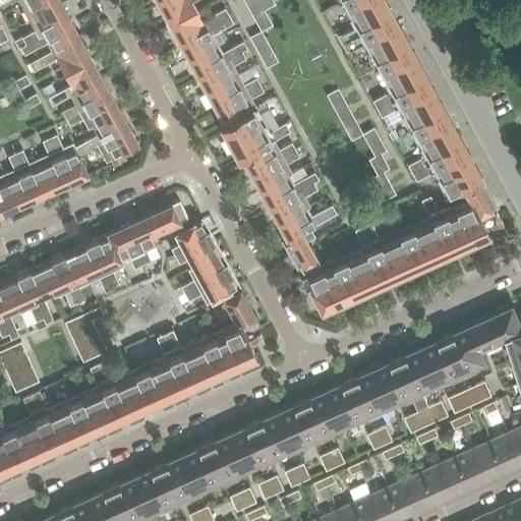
[(29,9),(33,16),(60,1),(58,0),(17,0),(23,11),(29,9)]
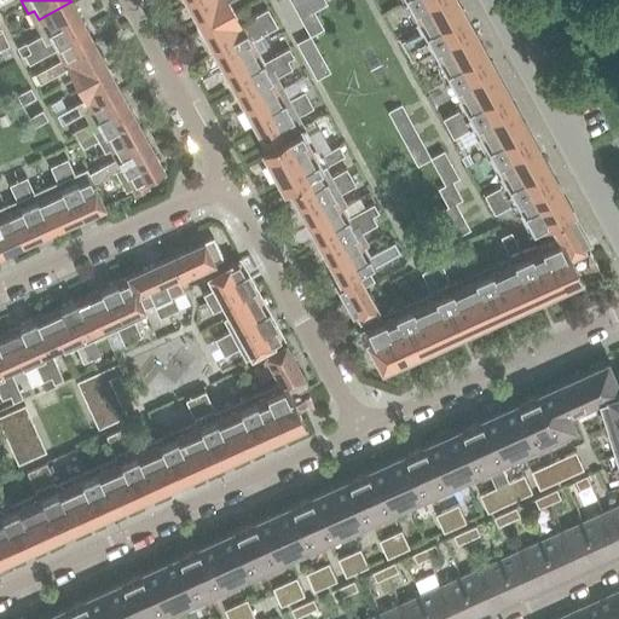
[(200,0),(190,6),(201,25),(232,9),(227,0),(200,0)]
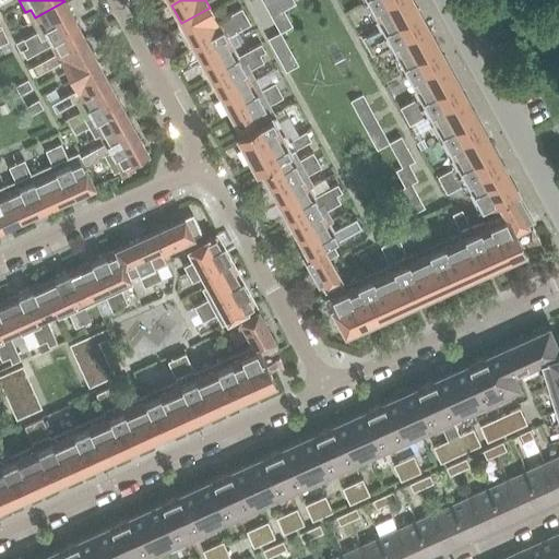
[(294,4),(292,0),(260,0),(278,32),(290,25),(282,10),(294,4)]
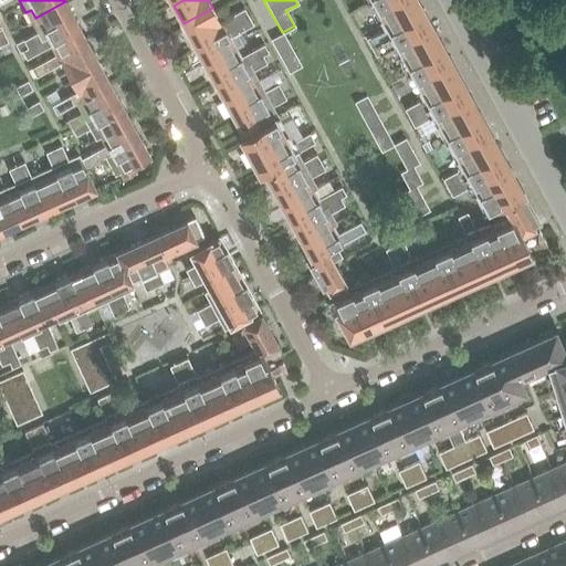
[(427,18),(417,0),(376,0),(374,1),(387,27),(366,38),(371,49),(427,18)]
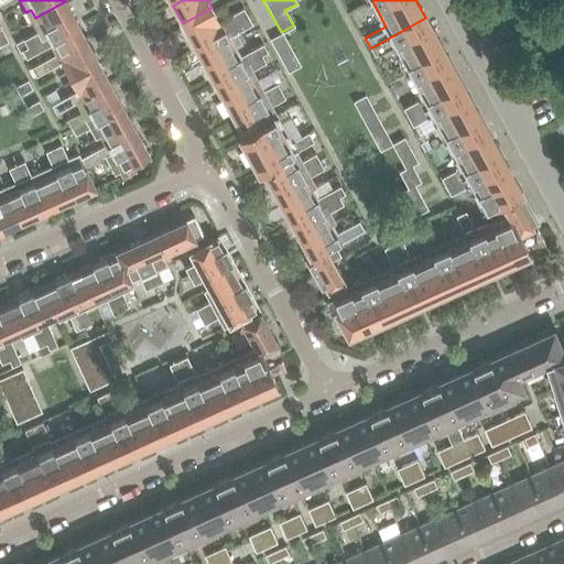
[(75,21),(65,1),(35,18),(42,29),(35,32),(14,43),(18,51),(21,50),(75,21)]
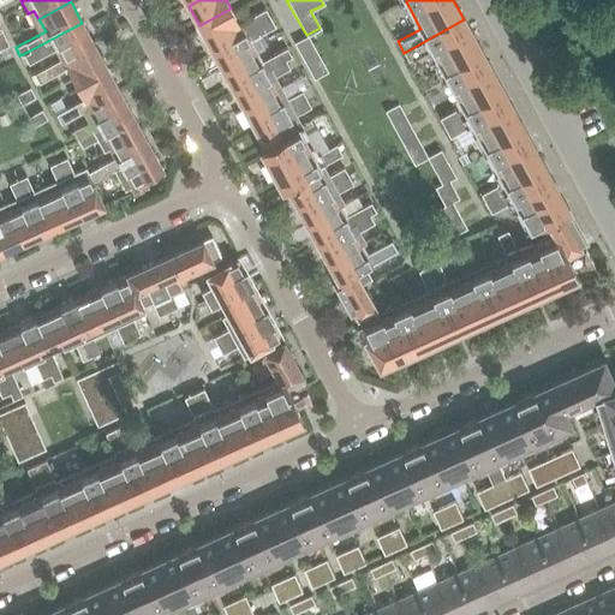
[(239,23),(231,9),(199,25),(210,45),(268,13),(264,9),(239,23)]
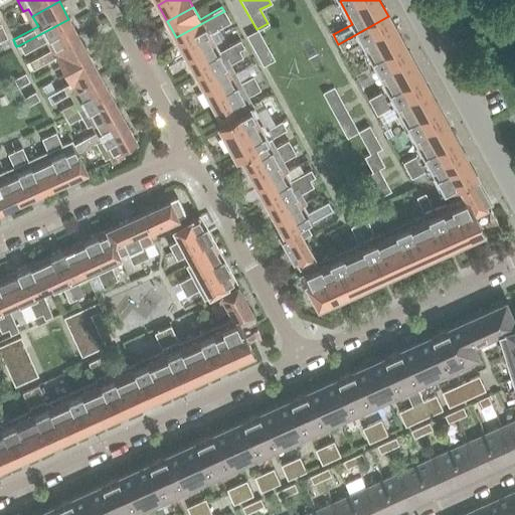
[(224,11),(176,37),(185,54),(211,39),(207,33),(229,21),(224,11)]
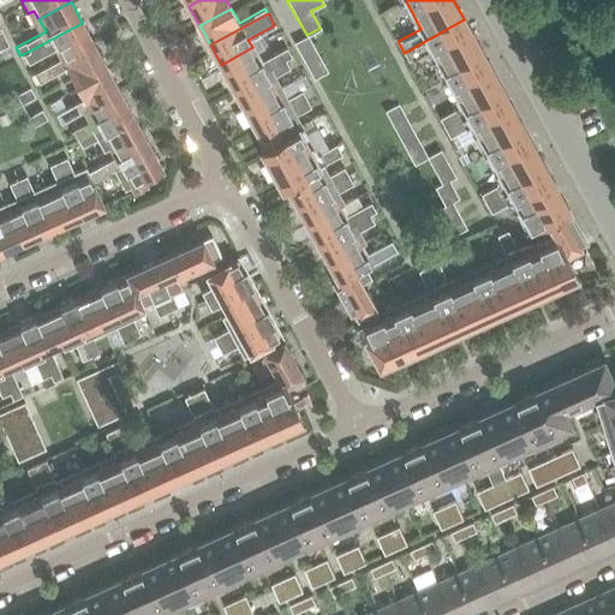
[(431,48),(448,78),(484,58),(464,19),(404,53),(408,61),(431,48)]
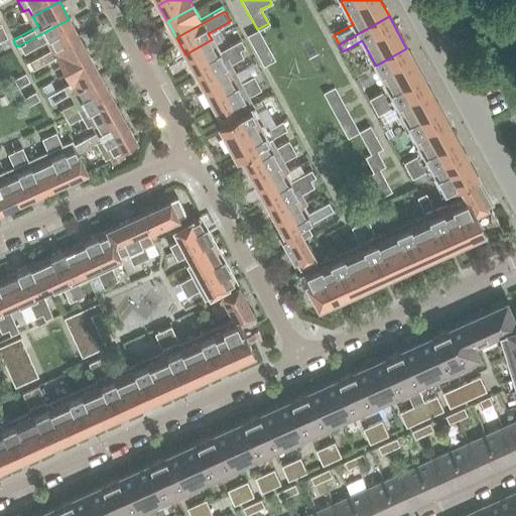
[(30,63),(79,37),(69,19),(19,45),(23,52),(40,43),(45,40),(50,49),(29,61),(30,63)]
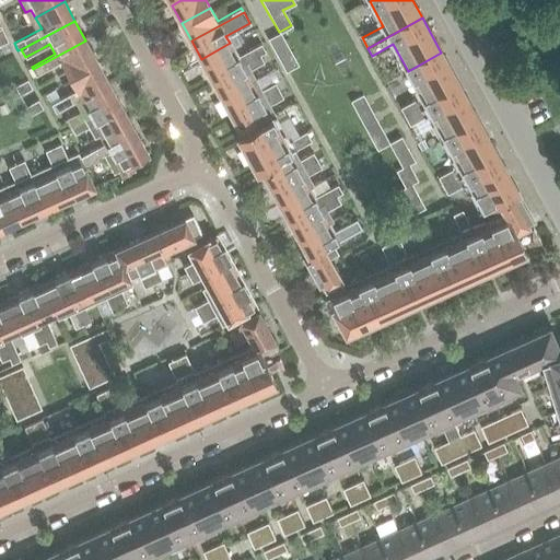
[(298,66),(279,34),(267,41),(286,72),(298,66)]
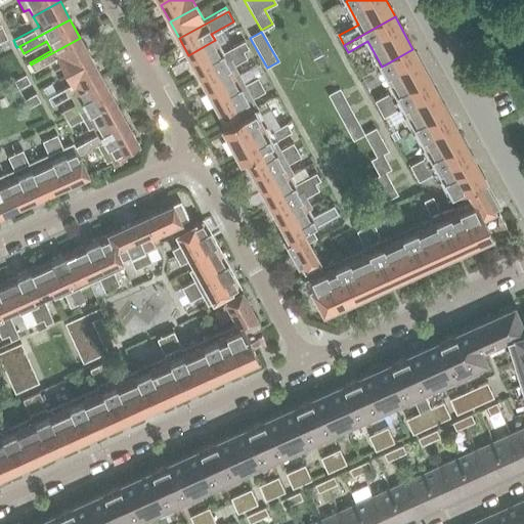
[(90,56),(80,38),(31,64),(34,71),(50,61),(56,58),(63,71),(90,56)]
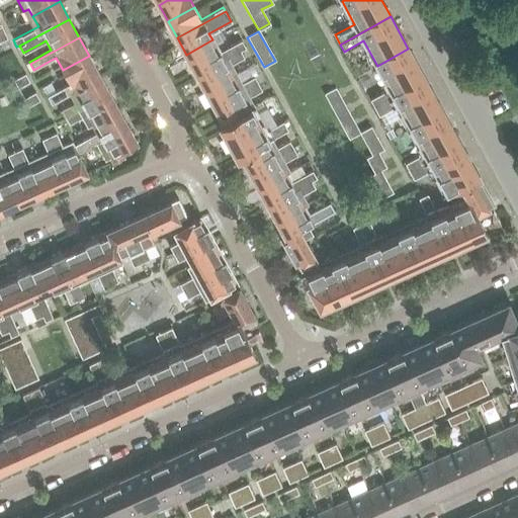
[(219,52),(212,39),(186,55),(194,71),(243,45),(241,39),(219,52)]
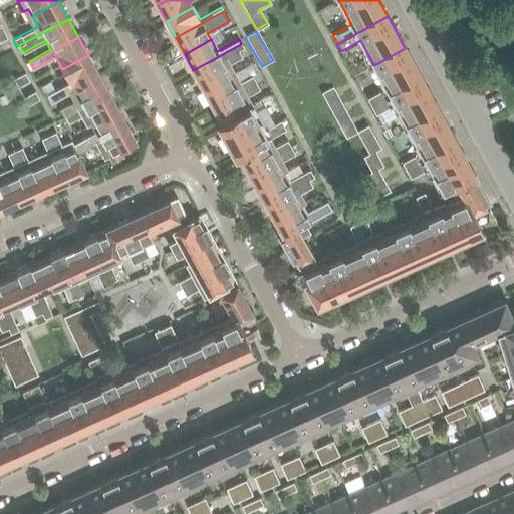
[(241,44),(193,70),(202,86),(229,72),(225,65),(247,54),(241,44)]
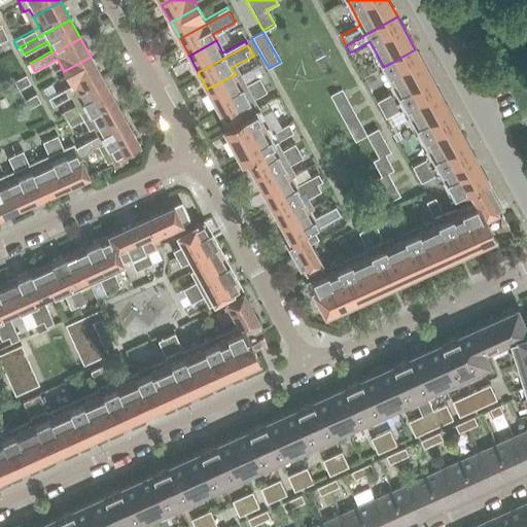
[(432,82),(415,49),(384,67),(396,91),(377,101),(382,110),(432,82)]
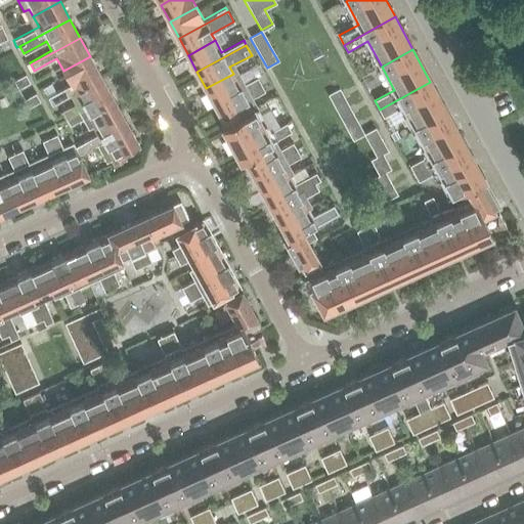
[(100,75),(90,56),(63,71),(71,84),(64,87),(47,96),(50,102),(100,75)]
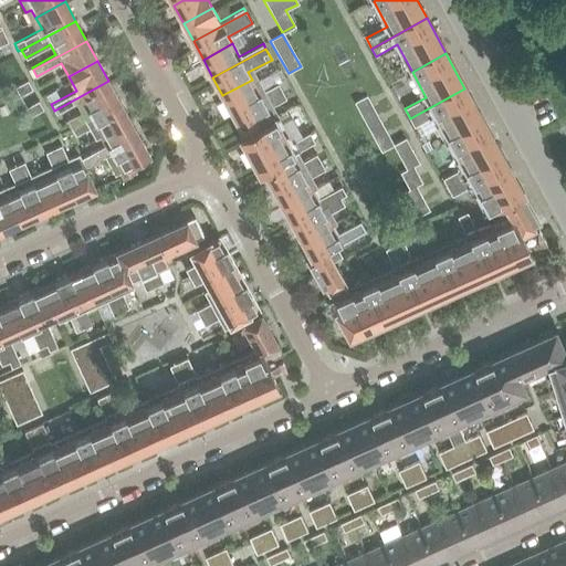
[(284,79),(276,83),(280,87),(281,91),(289,87),(284,79)]
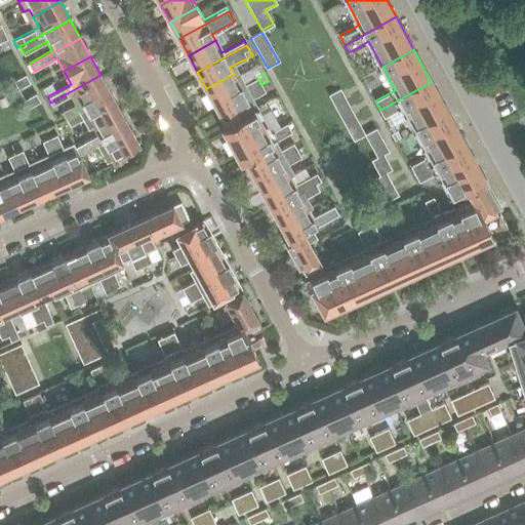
[(240,86),(234,74),(206,88),(215,106),(259,81),(256,77),(240,86)]
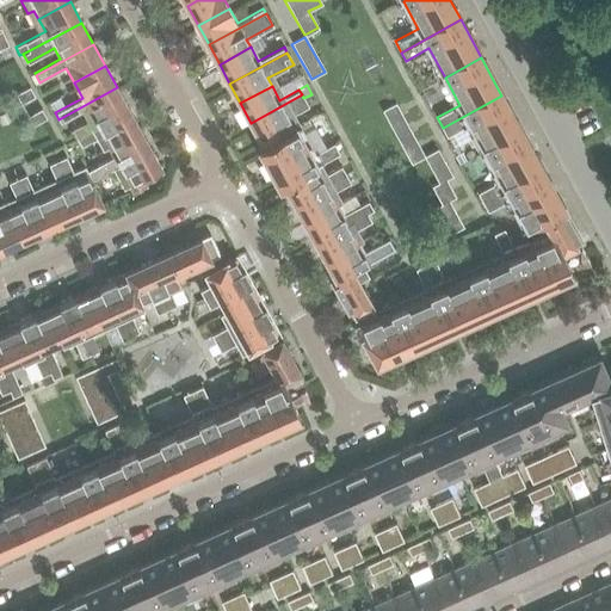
[(20,104),(34,97),(29,87),(16,94),(20,104)]
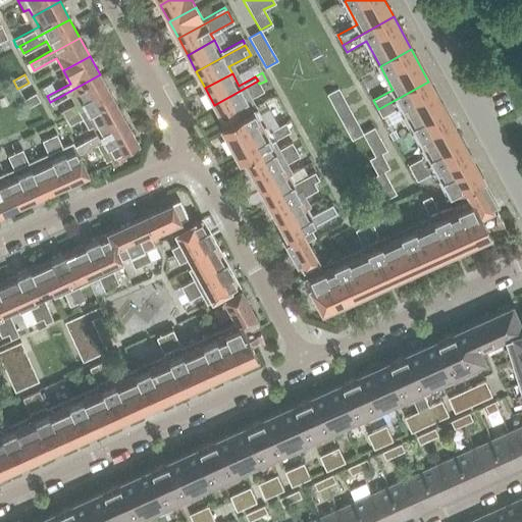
[(65,117),(109,93),(100,74),(50,102),(51,103),(68,94),(74,91),(80,101),(62,110),(65,117)]
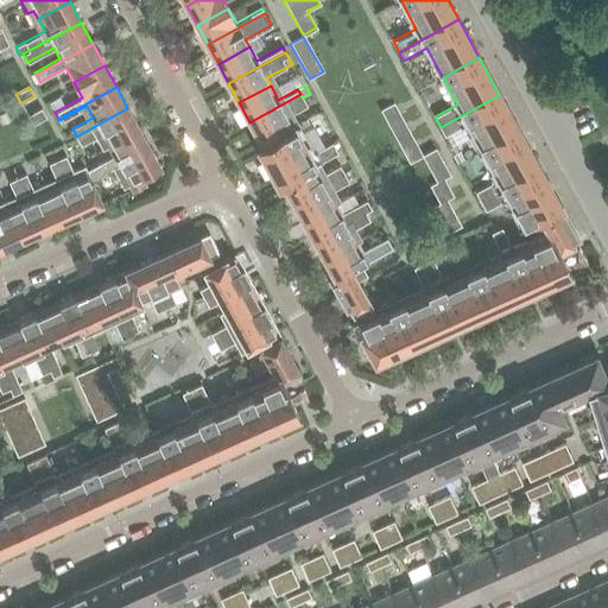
[(249,122),(260,141),(261,144),(292,126),(287,116),(306,106),(301,94),(249,122)]
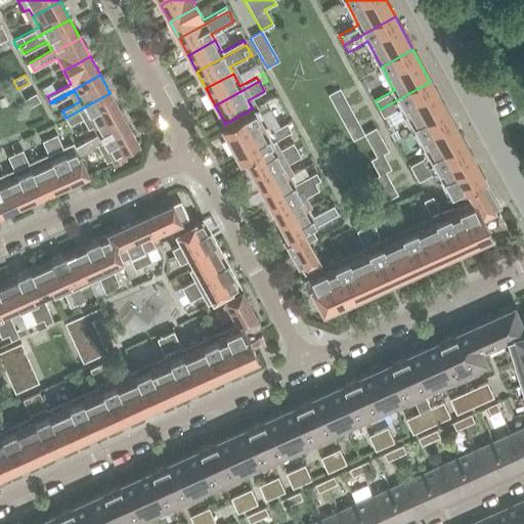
[(403,106),(417,131),(448,115),(430,82),(380,110),(384,117),(403,106)]
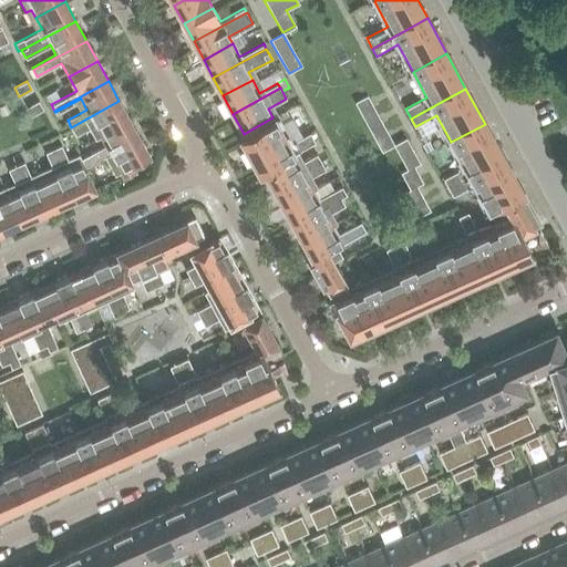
[(392,145),(367,95),(353,103),(380,152),(392,145)]
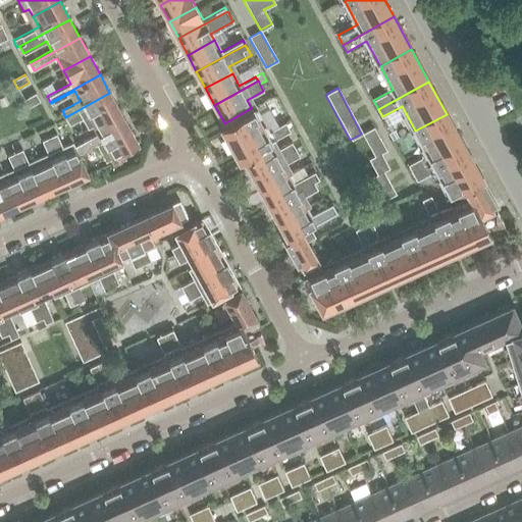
[(10,93),(16,104),(23,100),(17,89),(10,93)]
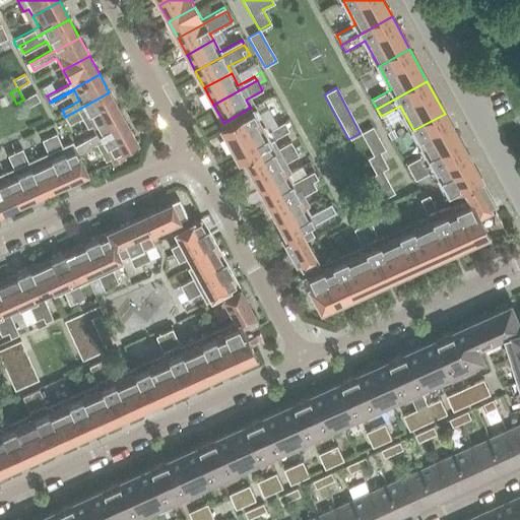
[(119,111),(109,92),(65,117),(69,124),(87,115),(92,125),(119,111)]
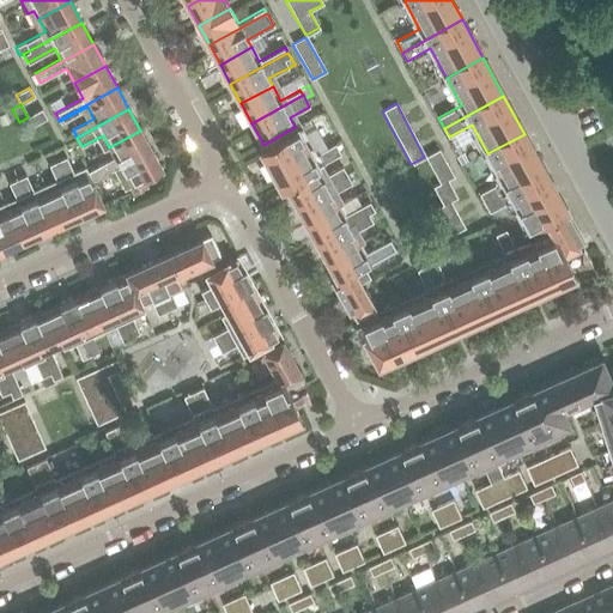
[(28,117),(32,126),(46,119),(41,110),(28,117)]
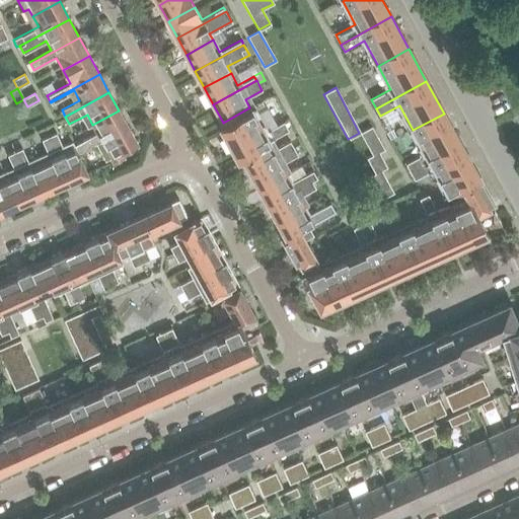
[(250,106),(249,107),(223,123),(219,125),(238,158),(241,156),(268,142),(288,131),(283,122),(265,132),(250,106)]
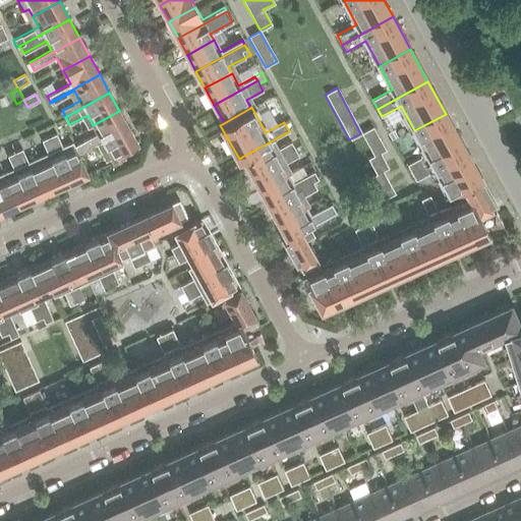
[(129,129),(119,111),(93,125),(97,133),(91,136),(92,136),(74,146),(77,153),(95,143),(97,147),(129,129)]
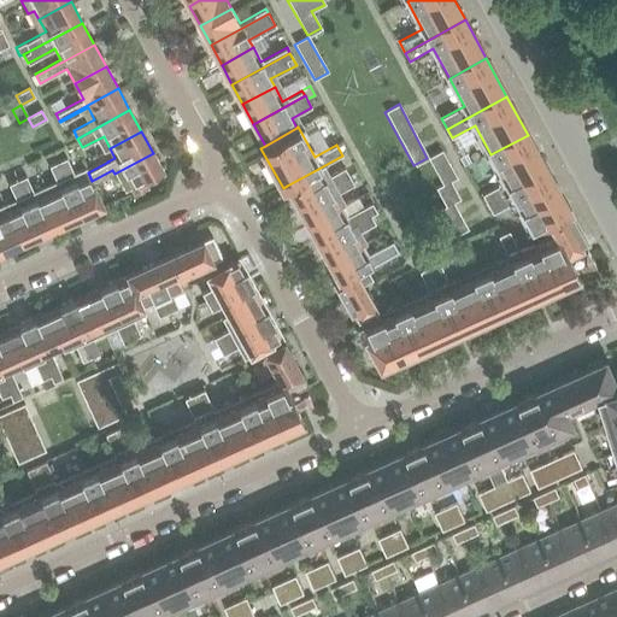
[(548,174),(528,135),(491,154),(506,183),(483,197),(488,206),(548,174)]
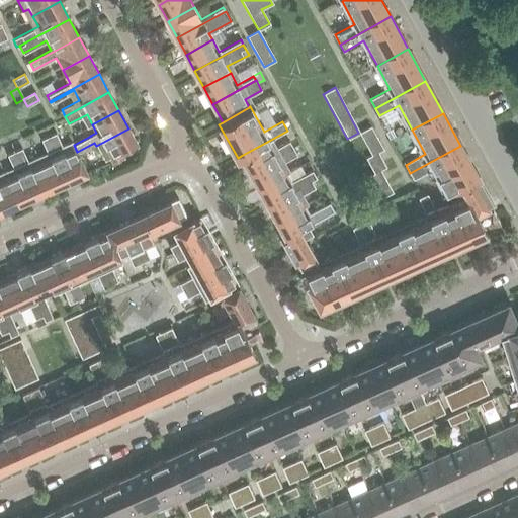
[(382,150),(370,126),(359,133),(370,155),(365,158),(374,173),(368,176),(380,198),(392,192),(379,170),(385,167),(377,152),(382,150)]
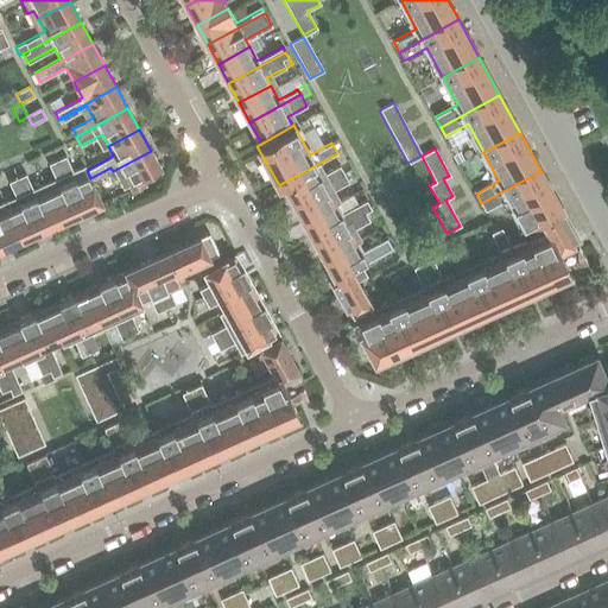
[(128,182),(132,189),(145,183),(141,177),(160,169),(151,151),(113,171),(121,187),(128,182)]
